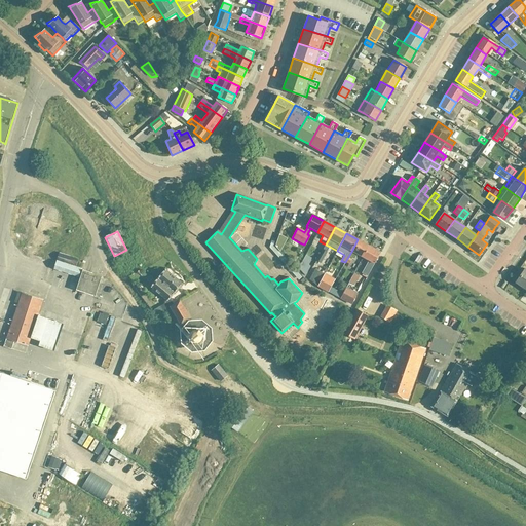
[(287,238),(279,234),(275,246),(279,252),(287,238)]
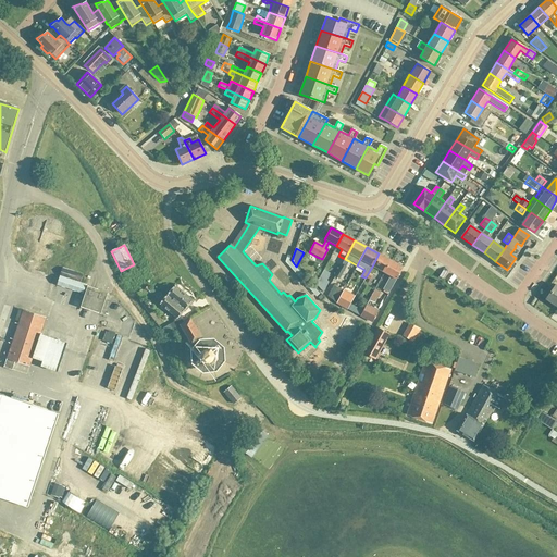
[(369,272),(373,275),(375,276),(379,270),(384,273),(391,260),(379,254),(372,267),(369,272)]
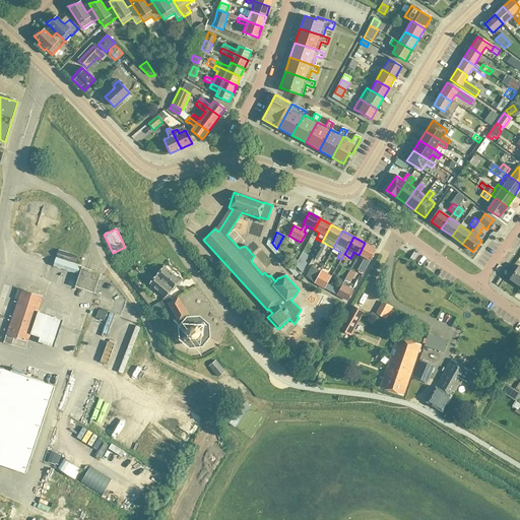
[(326,244),(322,242),(313,258),(317,260),(326,244)]
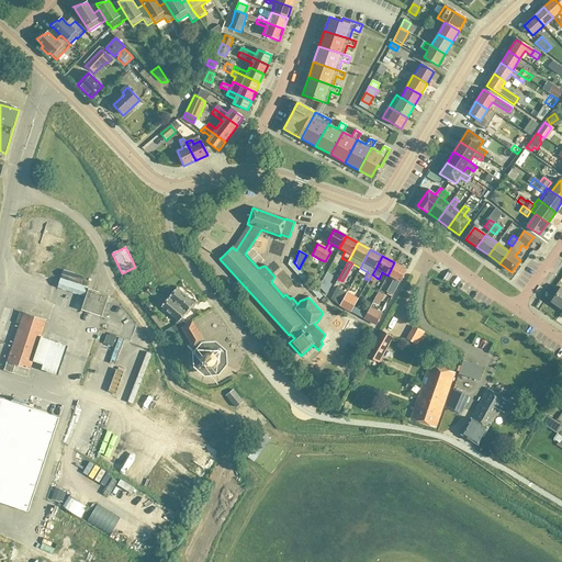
[(401,282),(400,282),(407,270),(394,262),(388,276),(394,279),(391,285),(392,285),(389,291),(394,294),(401,282)]
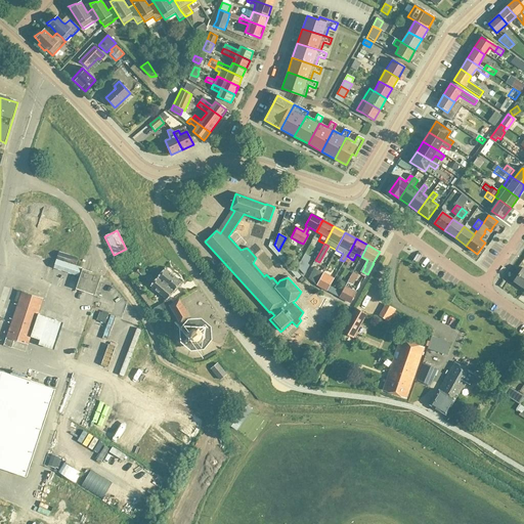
[(84,293),(94,297),(101,276),(91,273),(81,270),(81,268),(75,266),(77,258),(59,252),(53,269),(78,277),(74,290),(84,293)]
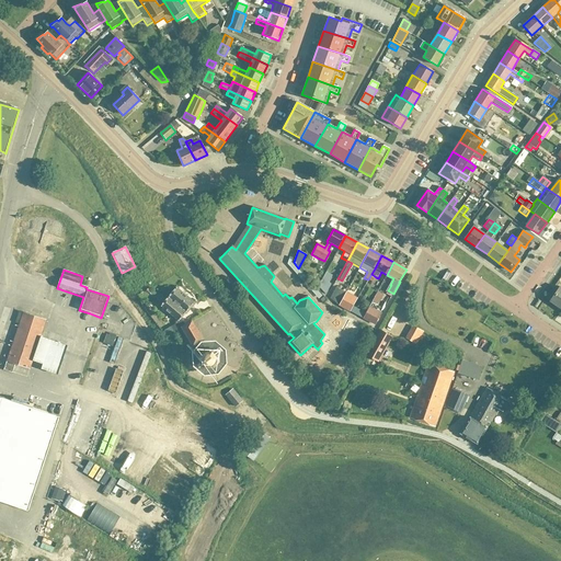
[(318,287),(325,295),(331,285),(329,284),(332,276),(327,273),(318,287)]
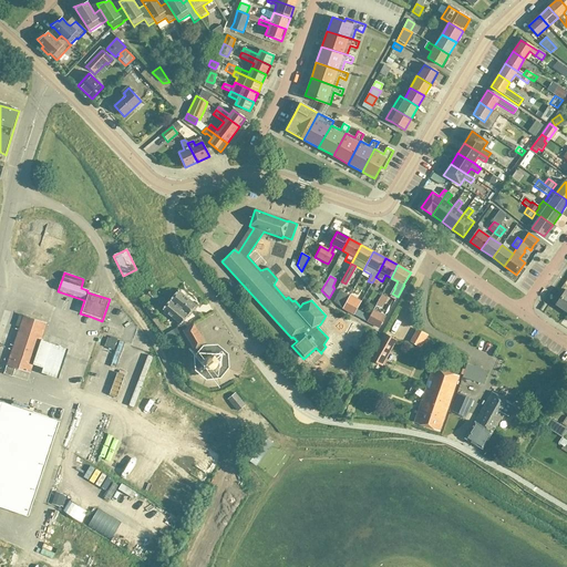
[(566,291),(566,290),(556,306),(566,312),(566,291)]
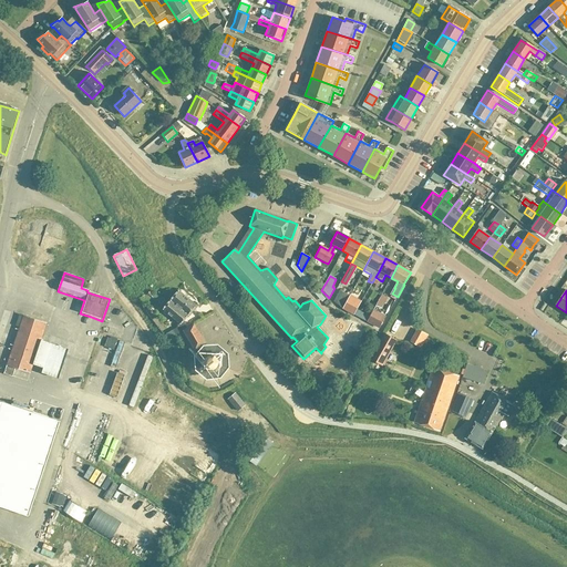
[(183,331),(187,328),(182,322),(196,306),(177,291),(163,310),(181,323),(177,328),(171,331),(164,336),(166,341),(174,337),(183,331)]
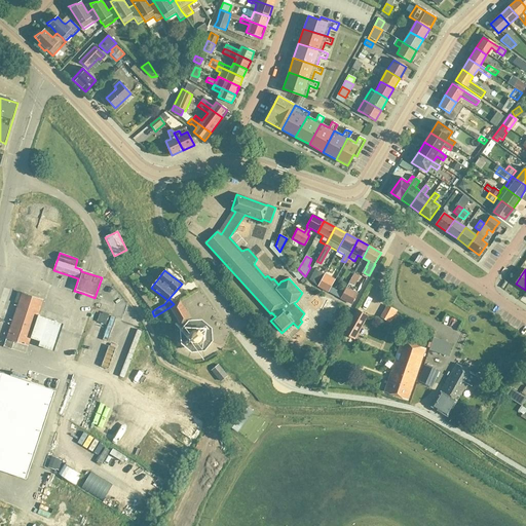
[(314,284),(321,273),(315,270),(309,280),(314,284)]
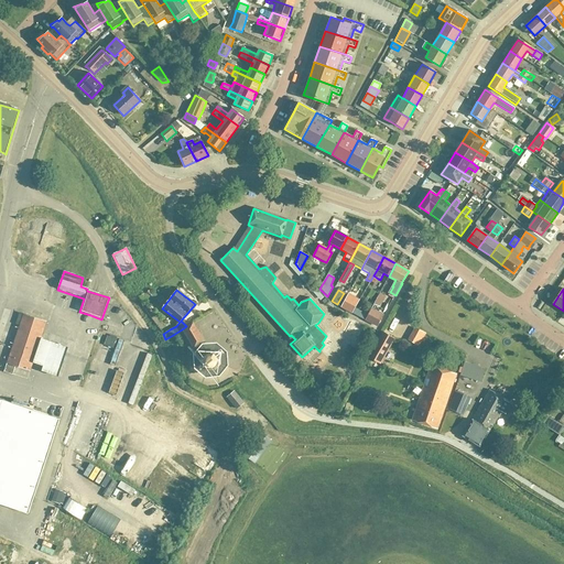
[(359,301),(355,299),(351,304),(347,301),(343,308),(351,314),(359,301)]
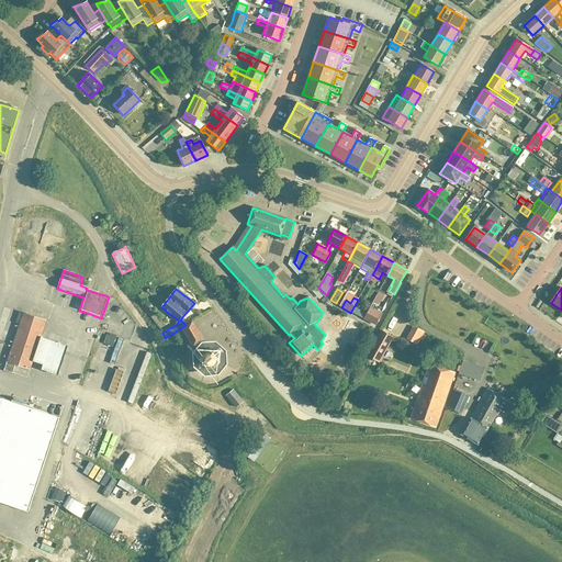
[(373,333),(382,316),(369,310),(360,325),(373,333)]
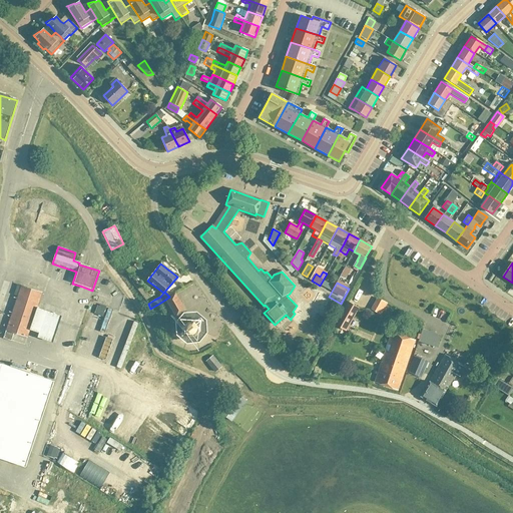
[(27,338),(29,330),(37,308),(42,294),(17,285),(13,296),(17,297),(5,331),(6,331),(3,339),(11,341),(13,333),(27,338)]
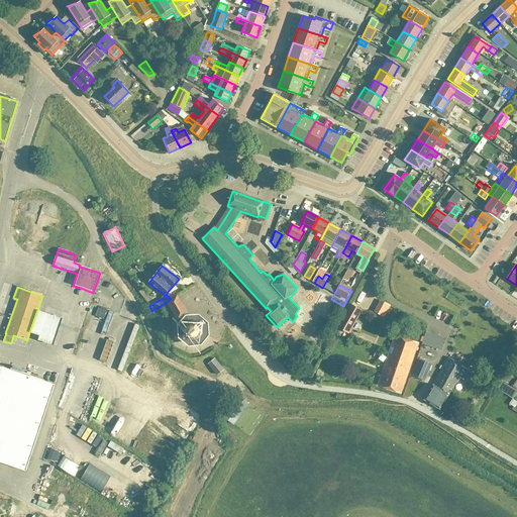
[(177,296),(171,299),(167,302),(178,319),(181,317),(185,324),(184,326),(183,327),(184,334),(184,335),(189,339),(190,340),(190,339),(196,339),(197,339),(202,334),(202,333),(202,327),(202,326),(197,321),(196,321),(189,321),(188,321),(188,322),(184,315),(187,313),(177,296)]
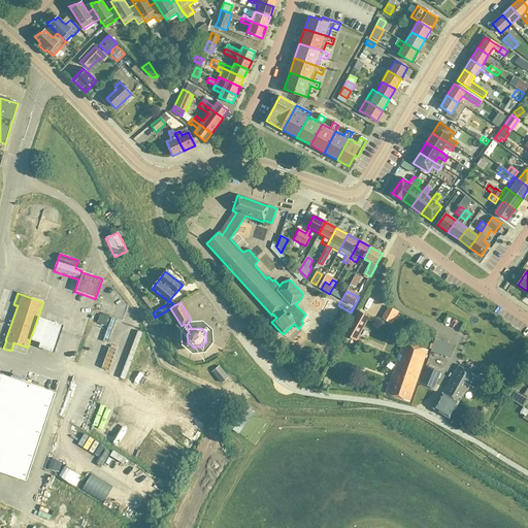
[(358,310),(344,334),(356,341),(364,328),(369,331),(367,334),(381,341),(392,321),(380,314),(373,324),(368,320),(369,318),(358,310)]
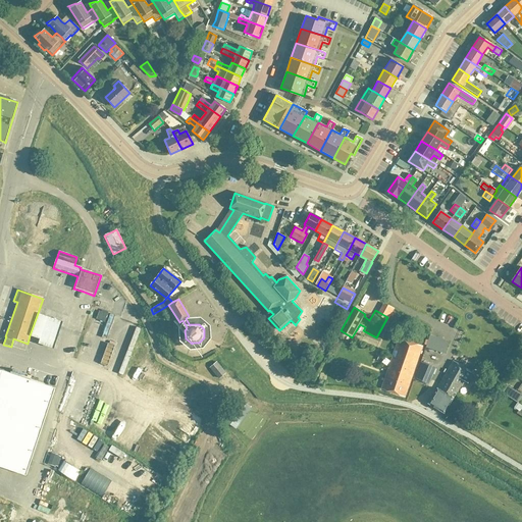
[(54,319),(38,313),(30,335),(40,340),(38,344),(45,346),(54,349),(62,322),(54,319)]
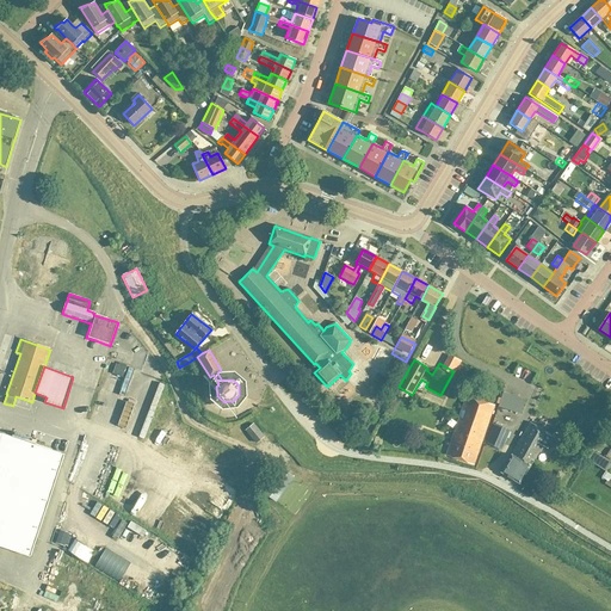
[(378,386),(383,377),(377,375),(372,382),(378,386)]
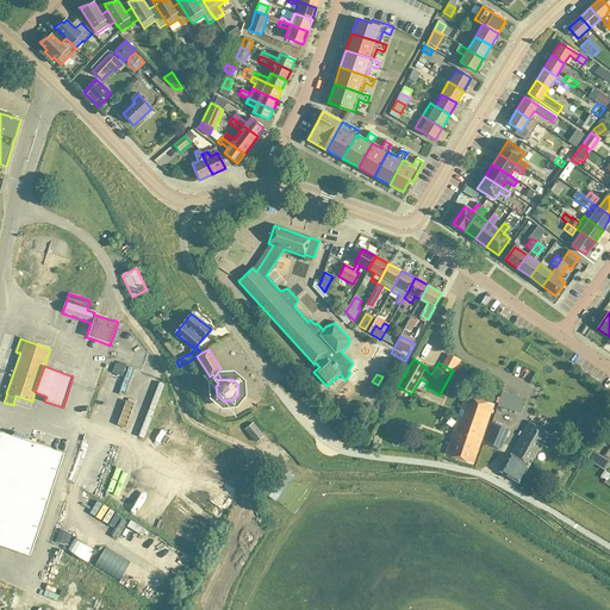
[(524,399),(502,392),(497,406),(520,414),(524,399)]
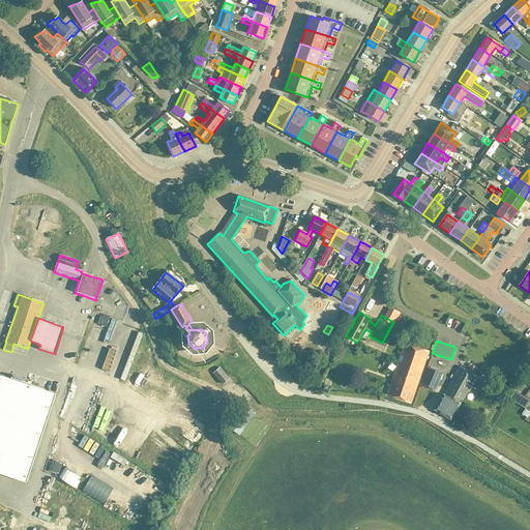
[(405,344),(395,371),(386,395),(410,404),(429,352),(405,344)]
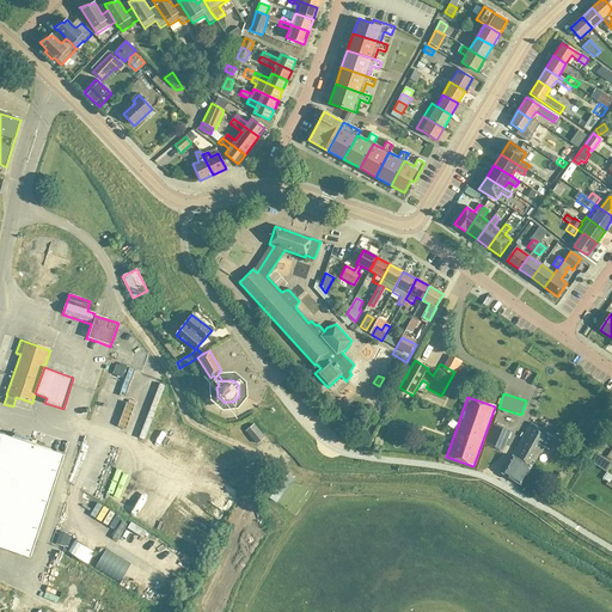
[(593,423),(582,417),(576,427),(587,434),(593,423)]
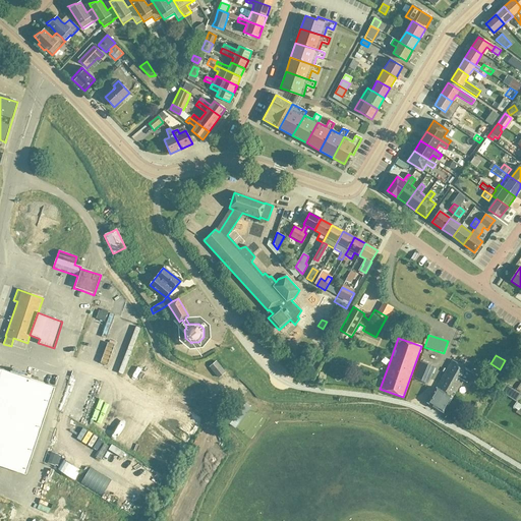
[(468,370),(452,360),(452,361),(427,404),(443,413),(455,392),(462,381),(463,381),(466,383),(471,373),(468,371),(468,370)]
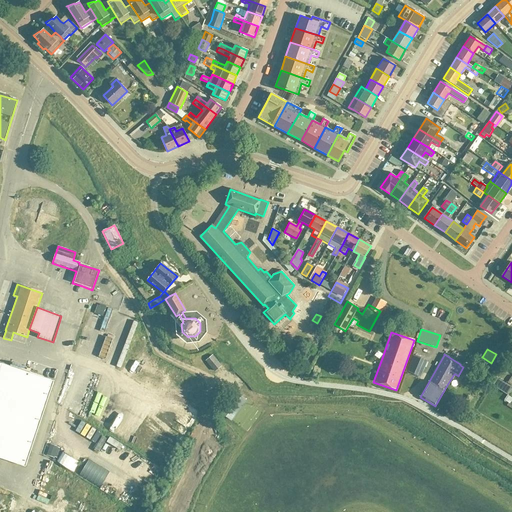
[(221,366),(215,359),(212,355),(205,361),(214,372),(221,366)]
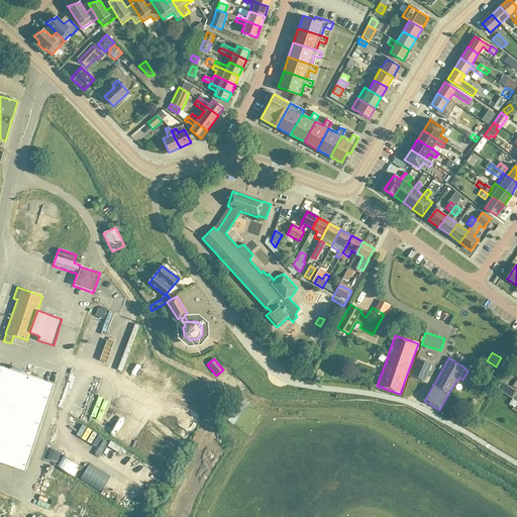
[(419,358),(412,376),(424,381),(431,364),(419,358)]
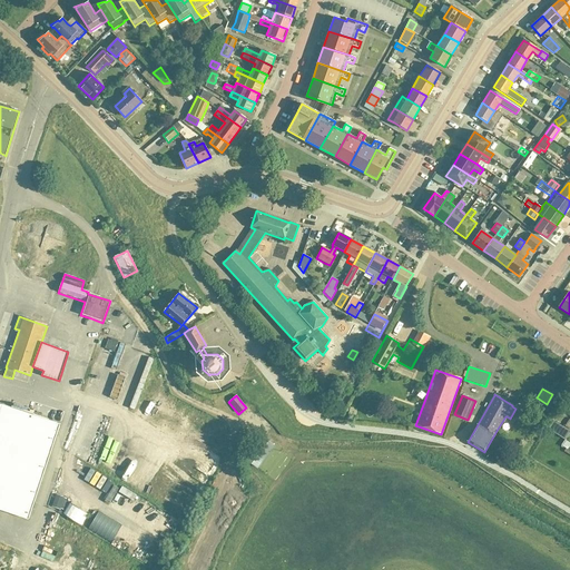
[(0,404),(0,510),(27,520),(59,424),(0,404)]
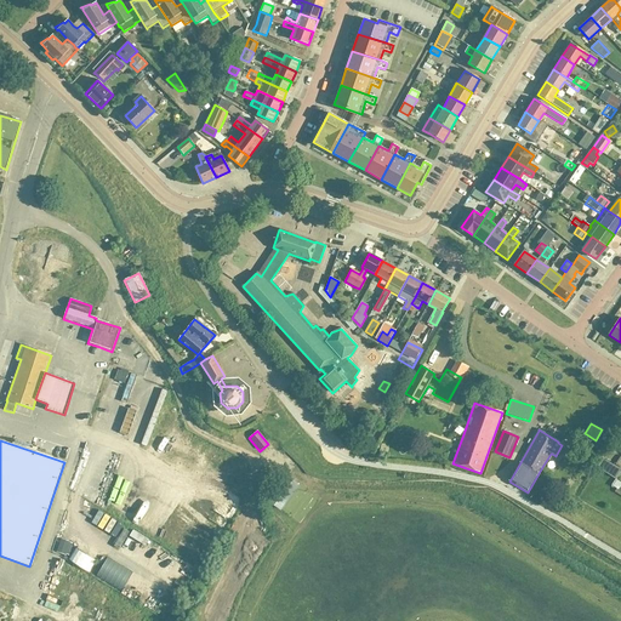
[(613,468),(609,467),(611,465),(603,459),(597,468),(609,476),(613,468)]
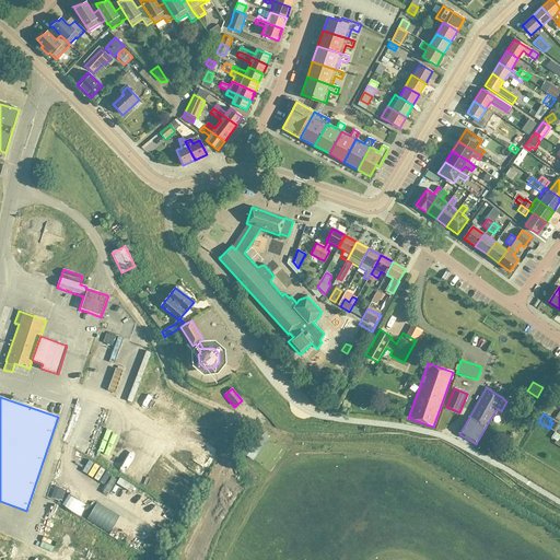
[(51,500),(62,502),(65,492),(54,490),(51,500)]
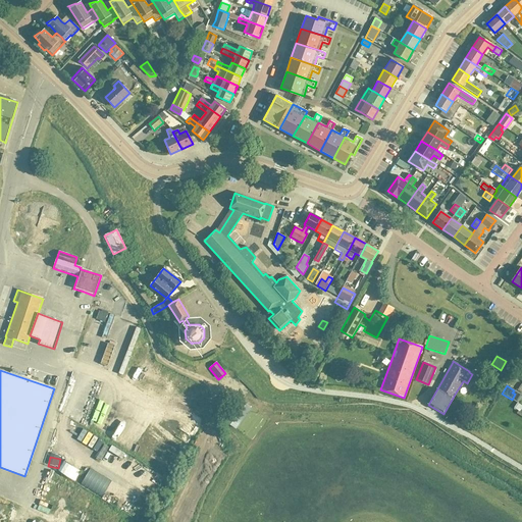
[(74,484),(81,474),(63,464),(57,474),(74,484)]
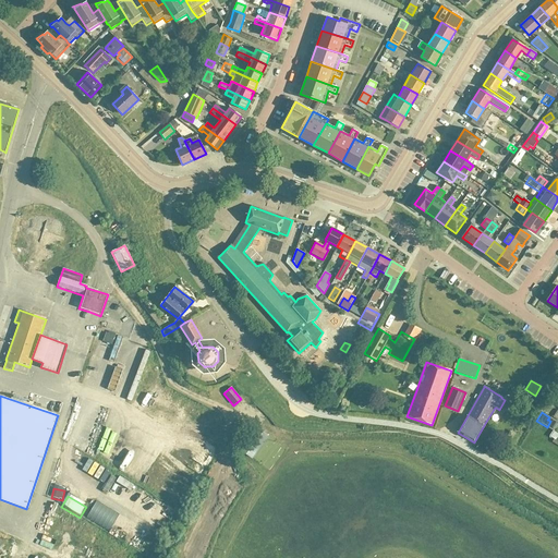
[(59,557),(63,545),(51,541),(48,553),(59,557)]
